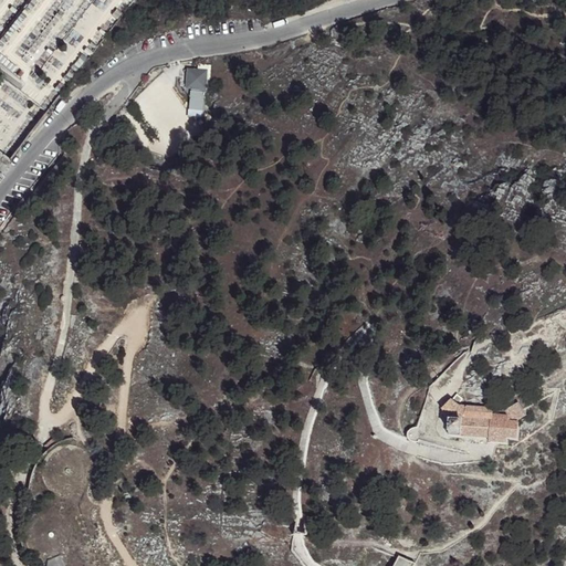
[(203,109),(206,80),(206,72),(210,72),(210,65),(203,65),(203,71),(198,71),(188,70),(187,87),(191,87),(190,108),(203,109)]
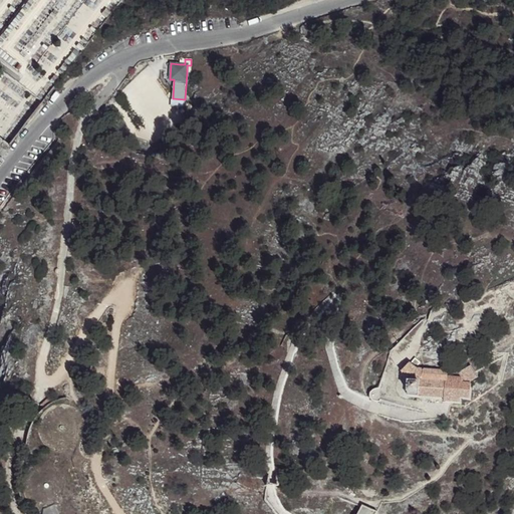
[(409,363),(402,371),(409,381),(407,397),(444,398),(444,402),(460,403),(460,398),(469,399),(470,383),(467,383),(478,377),(471,365),(459,372),(461,378),(448,376),(448,370),(416,368),(421,363),(416,358),(411,364),(409,363)]
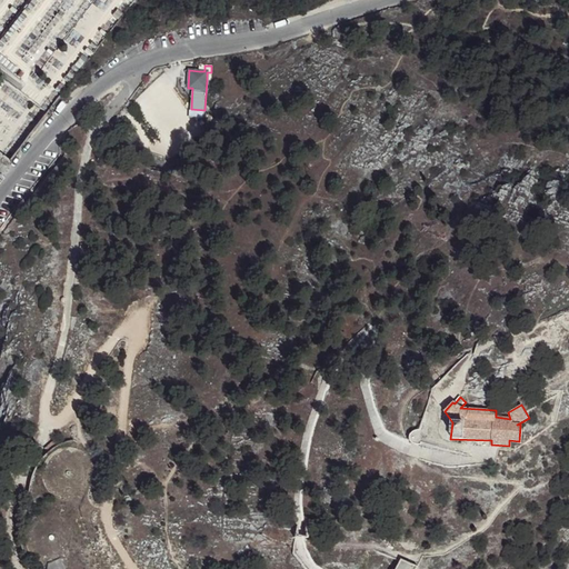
[(53,448),(61,443),(57,438),(46,448),(49,451),(53,448)]
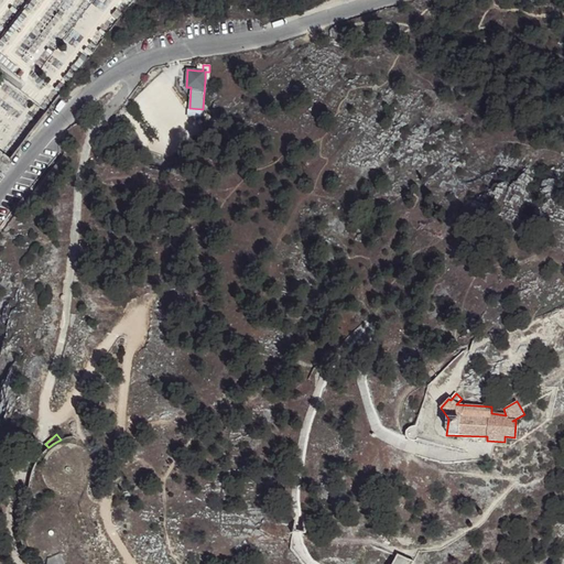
[(304,522),(297,522),(293,521),(292,533),(297,533),(305,533),(304,522)]
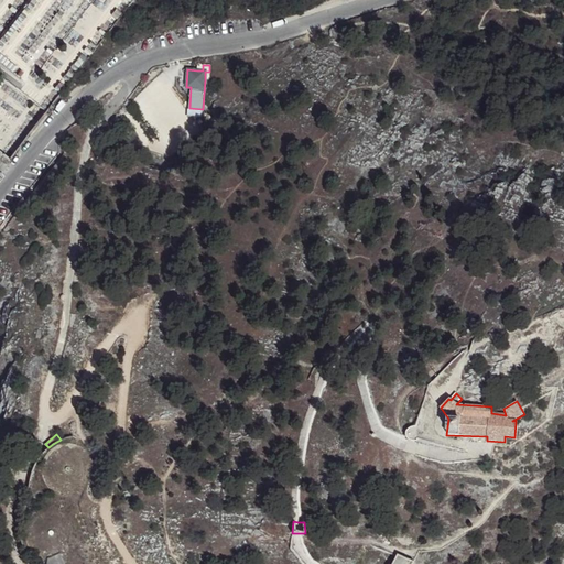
[(398,554),(392,563),(413,563),(414,562),(398,554)]
